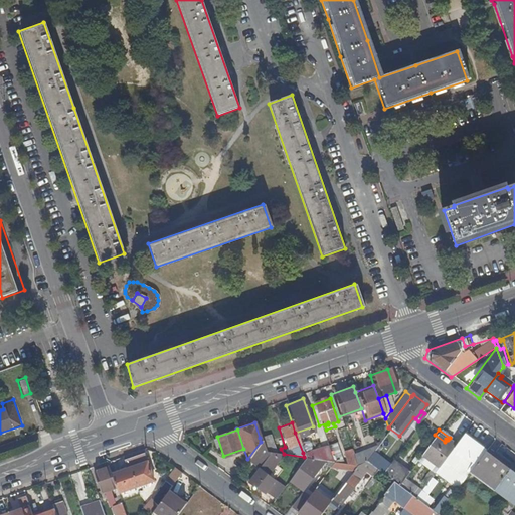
[(419,455),(434,436),(427,432),(412,453),(417,457),(419,455)]
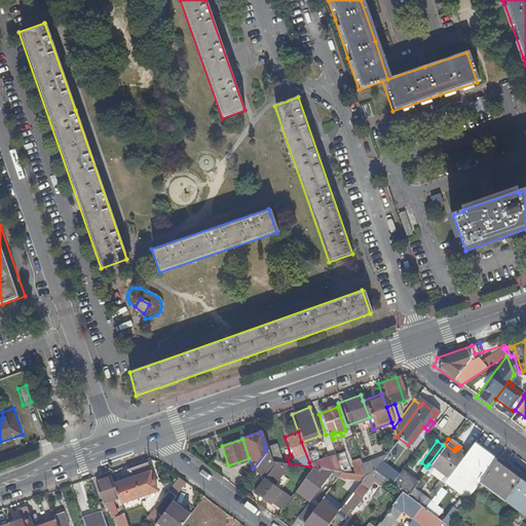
[(446,477),(441,483),(464,499),(480,479),(492,462),(495,458),(472,441),(462,453),(446,477)]
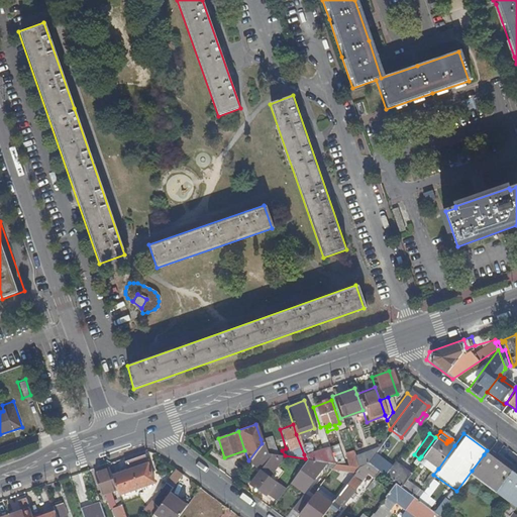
[(269,436),(261,439),(262,443),(265,452),(274,453),(269,436)]
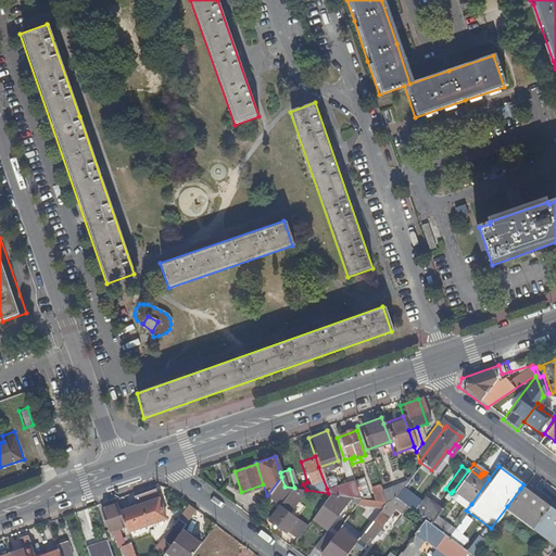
[(468,470),(453,491),(471,504),(489,479),(483,475),(481,474),(480,477),(469,469),(468,470)]
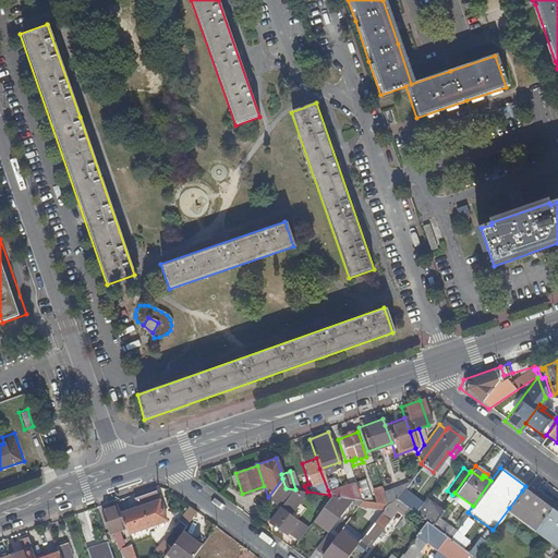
[(286,488),(282,478),(268,497),(266,499),(278,507),(267,521),(284,533),(286,531),(296,540),(305,528),(289,514),(301,497),(306,492),(295,489),(286,488)]
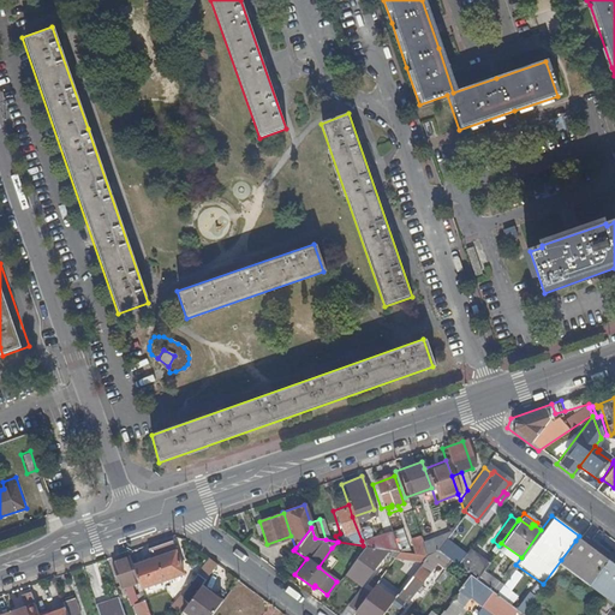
[(389,532),(396,550),(398,551),(407,553),(399,529),(389,532)]
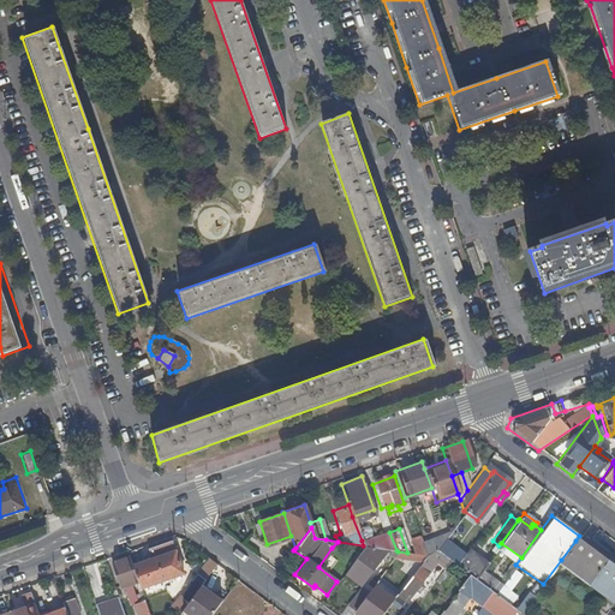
[(376,536),(380,548),(384,549),(388,549),(396,550),(389,532),(389,531),(376,536)]
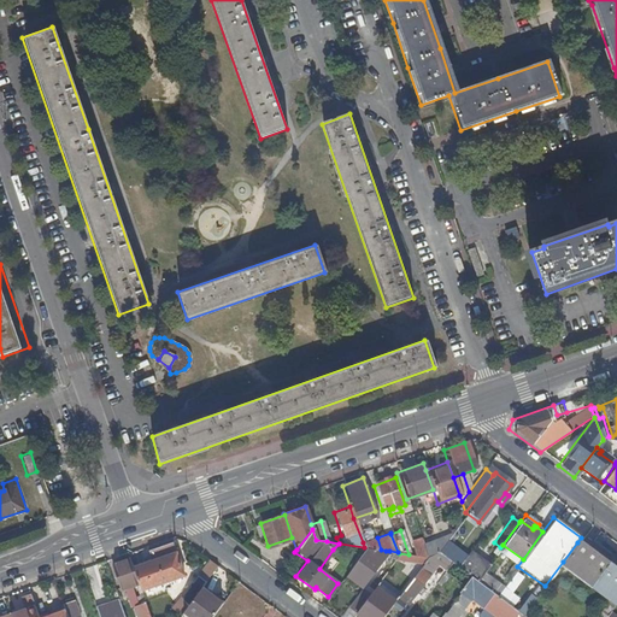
[(422,542),(425,556),(436,552),(444,541),(448,535),(448,533),(422,542)]
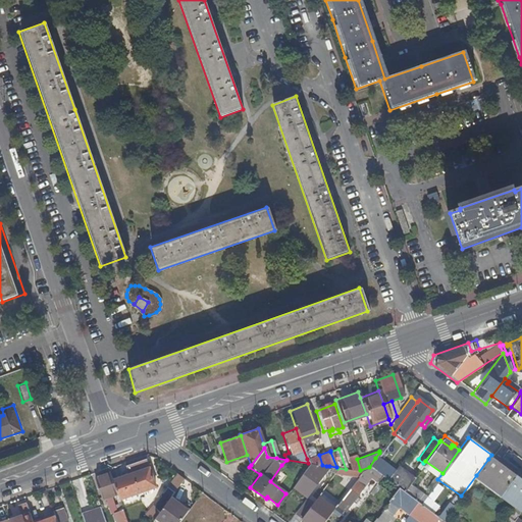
[(359,471),(360,470),(357,459),(355,454),(346,457),(350,469),(359,471)]
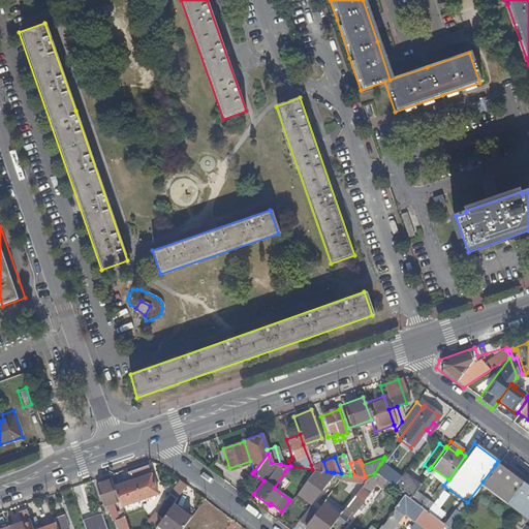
[(312,469),(327,471),(323,461),(311,465),(312,469)]
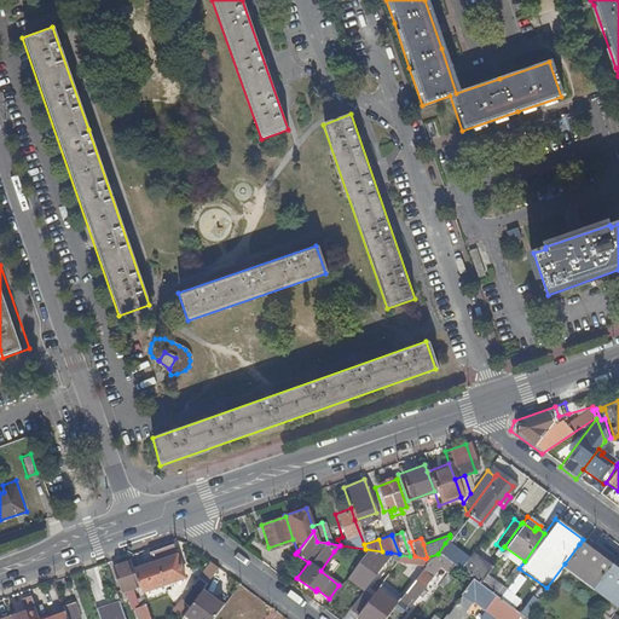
[(591,545),(583,539),(579,544),(588,550),(591,545)]
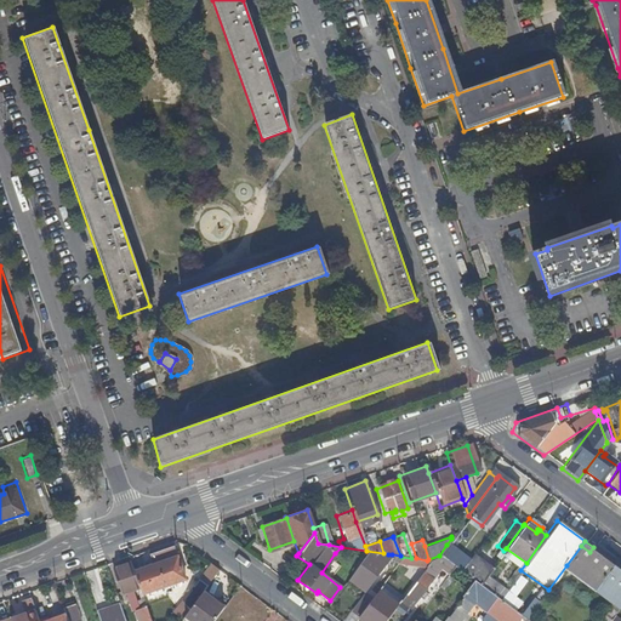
[(466,560),(446,545),(439,556),(440,556),(445,559),(459,570),(466,560)]
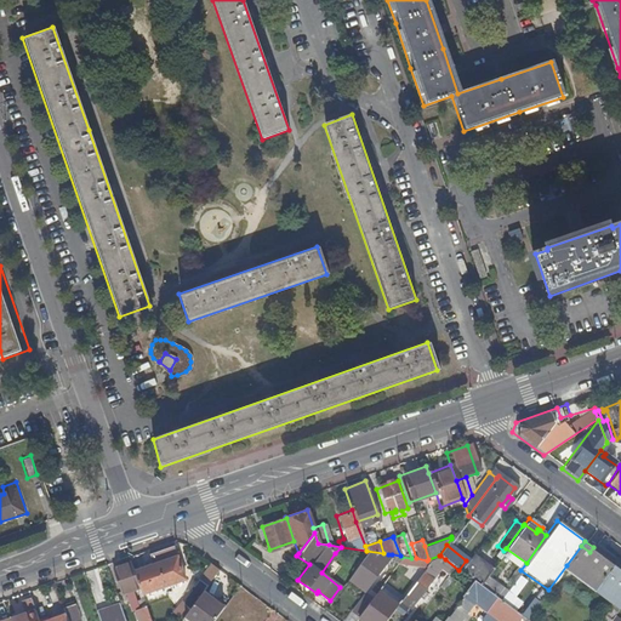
[(581,546),(567,565),(594,587),(614,563),(593,547),(590,552),(581,546)]
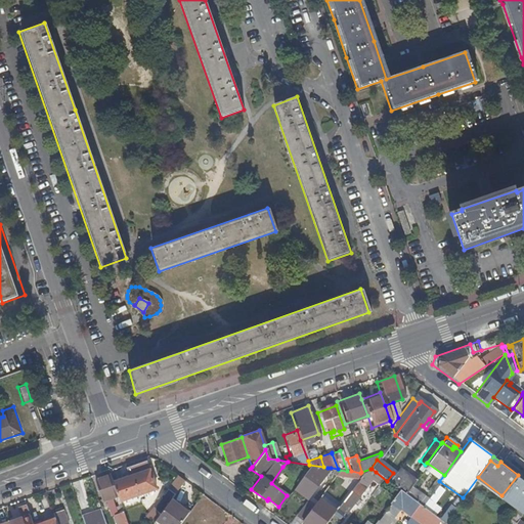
[(128,523),(122,505),(121,505),(119,499),(156,487),(149,468),(147,468),(145,462),(127,468),(129,475),(113,481),(111,474),(95,479),(101,498),(105,497),(106,501),(113,499),(112,495),(114,494),(118,505),(115,506),(116,510),(114,511),(118,523),(128,523)]
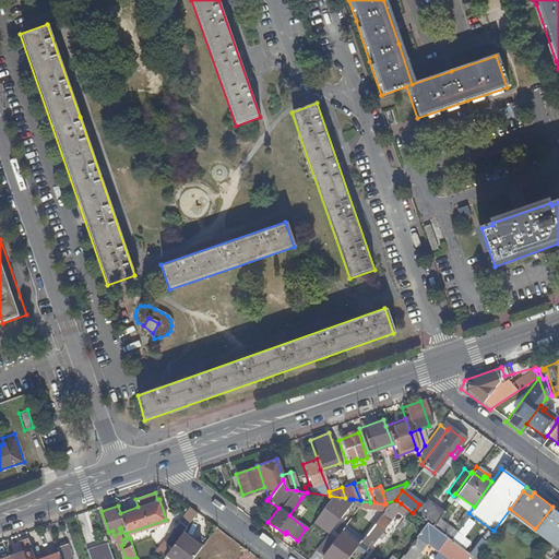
[(308,492),(307,492),(301,498),(313,501),(312,504),(320,510),(330,496),(308,492)]
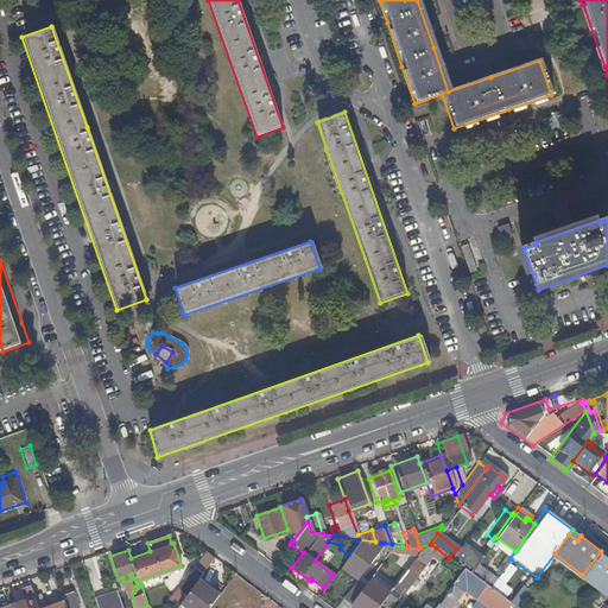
[(515,551),(495,537),(493,539),(489,545),(504,555),(510,559),(510,558),(515,551)]
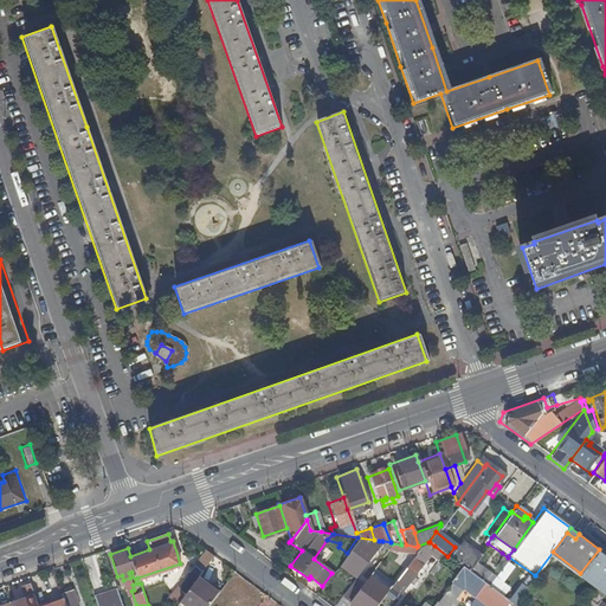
[(374,540),(358,537),(347,553),(336,567),(353,579),(373,552),(372,550),(379,541),(374,540)]
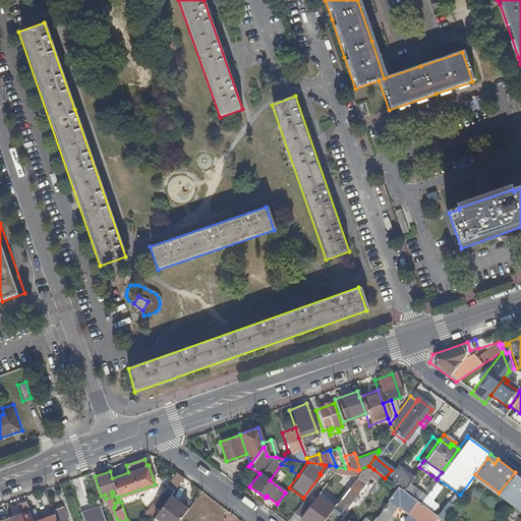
[(336,466),(329,465),(326,469),(332,473),(333,472),(337,467),(336,466)]
